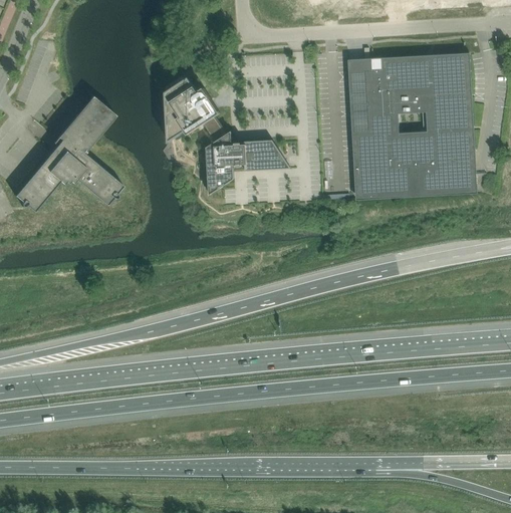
[(471,124),(470,102),(467,63),(467,53),(368,58),(347,59),(348,81),(348,91),(349,114),(350,124),(351,143),(351,147),(352,174),(353,184),(353,192),(354,196),(354,197),(354,199),(476,192),(473,154),(472,129),(471,124)]
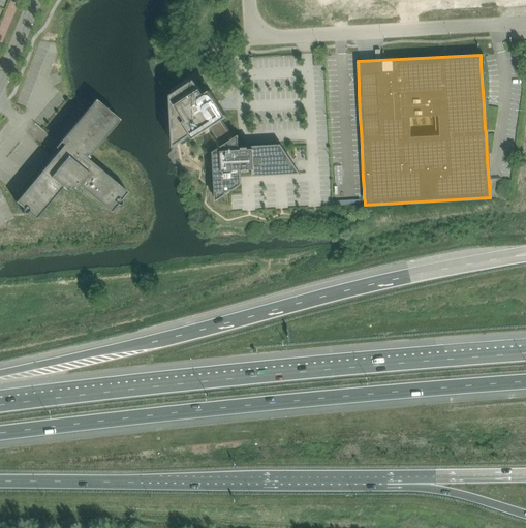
[(189,134),(191,137),(208,127),(220,119),(224,116),(208,90),(202,93),(192,79),(168,94),(171,146),(189,134)]
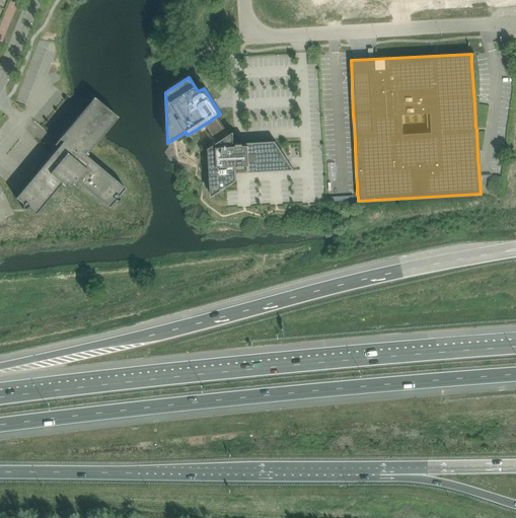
[(80,157),(115,116),(91,96),(56,138),(57,139),(57,138),(62,143),(58,148),(57,147),(55,149),(117,200),(117,196),(116,195),(122,188),(87,157),(85,160),(80,157)]
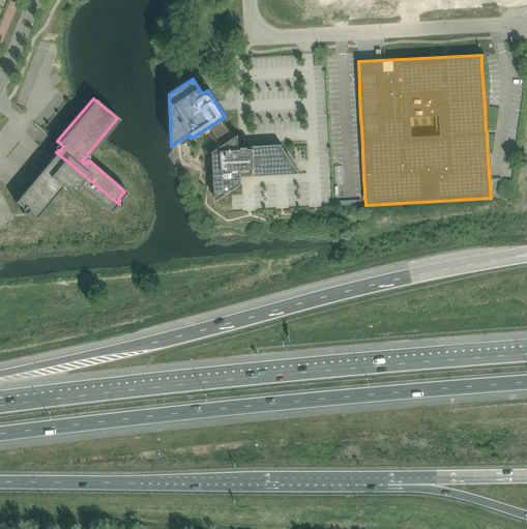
[(221,119),(208,127),(220,145),(211,151),(213,200),(239,183),(238,170),(241,170),(241,171),(247,171),(247,169),(250,169),(251,175),(298,173),(279,144),(249,145),(249,148),(246,148),(245,146),(239,147),(239,149),(237,149),(236,135),(232,137),(221,119)]
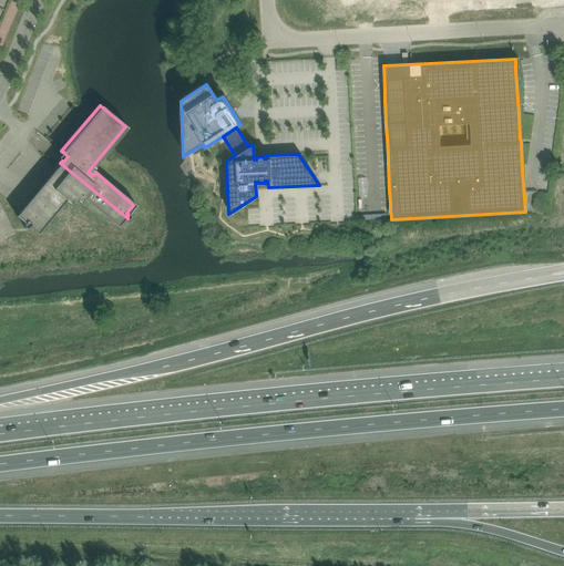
[(127,218),(60,163),(57,166),(59,167),(49,179),(45,177),(13,215),(22,223),(21,224),(22,227),(26,227),(27,226),(36,233),(64,199),(68,203),(70,199),(73,202),(75,199),(79,202),(81,197),(115,226),(123,217),(124,218),(127,218)]
